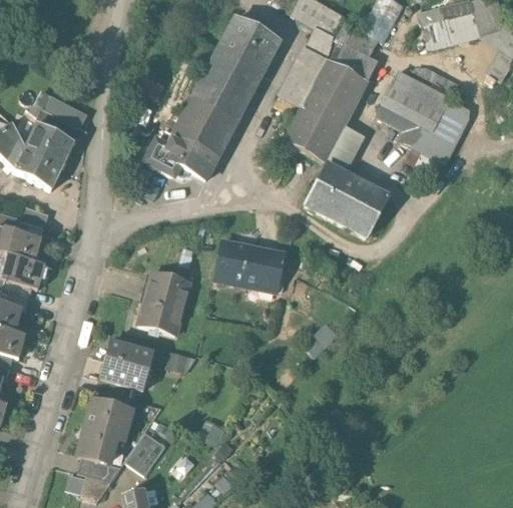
[(291,15),(299,0),(273,0),(271,5),(291,15)]
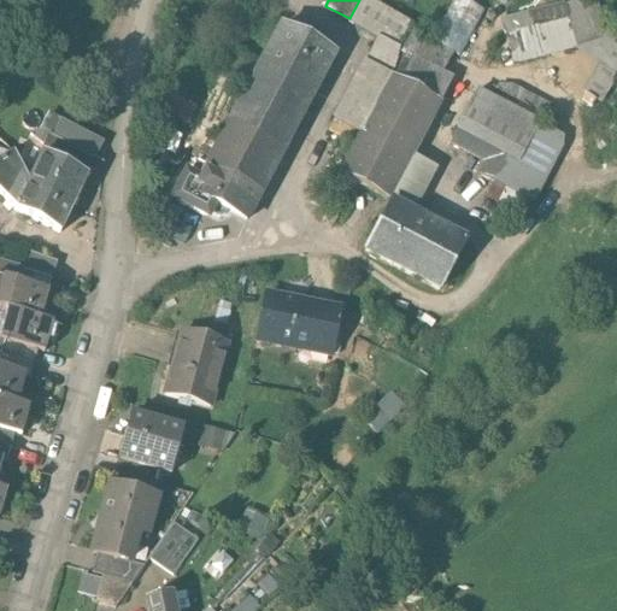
[(397,43),(411,18),(376,0),(359,0),(350,18),(378,34),(397,43)]
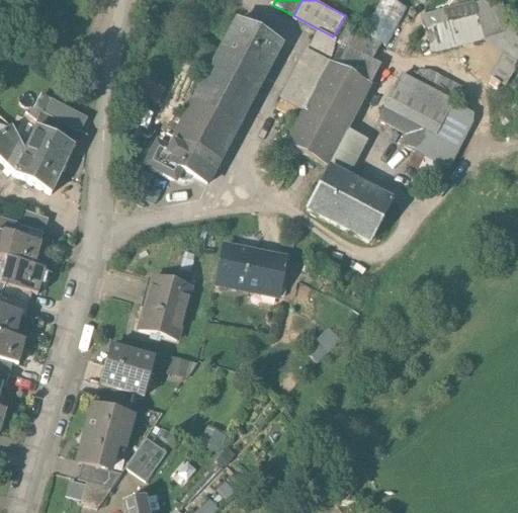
[(465,0),(422,11),(433,51),(492,35),(483,0),(465,0)]
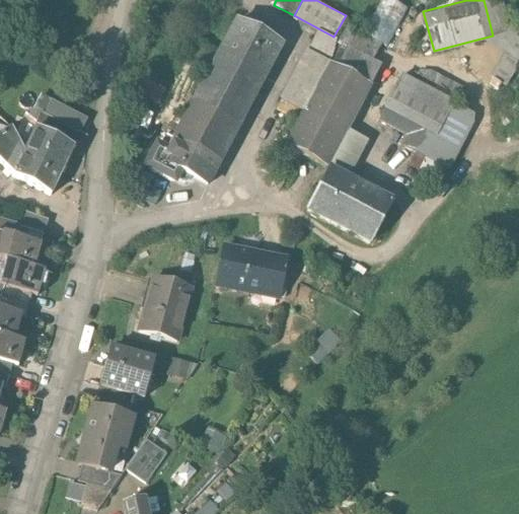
[(347,25),(340,40),(372,57),(382,44),(384,46),(394,26),(374,16),(365,33),(347,25)]
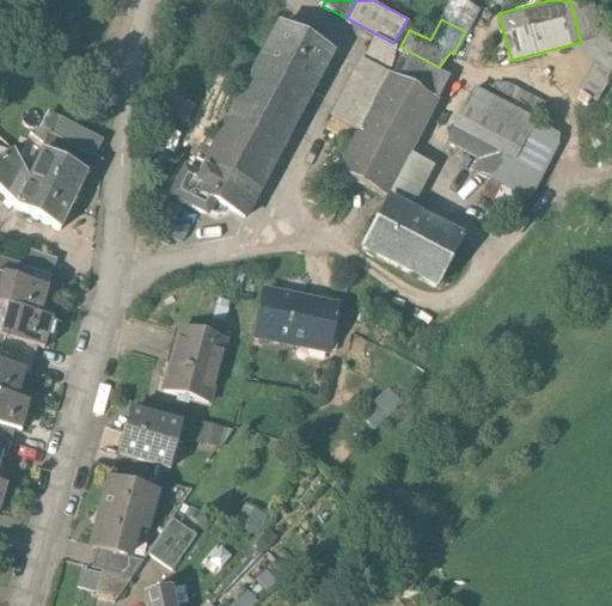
[(276,20),(246,77),(305,106),(335,50),(276,20)]
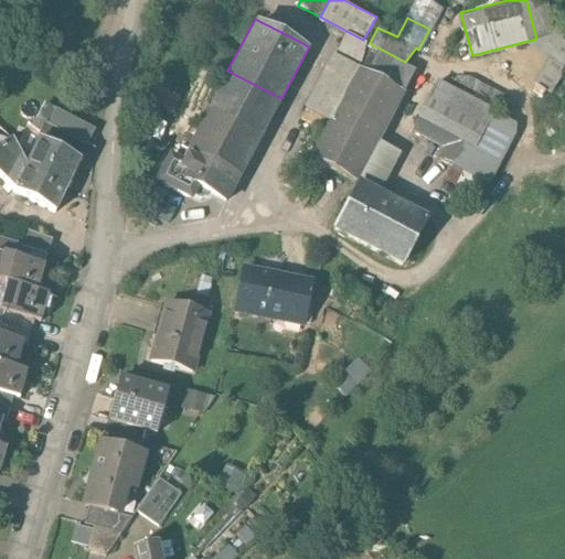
[(347,31),(333,57),(356,68),(370,43),(363,40),(347,31)]
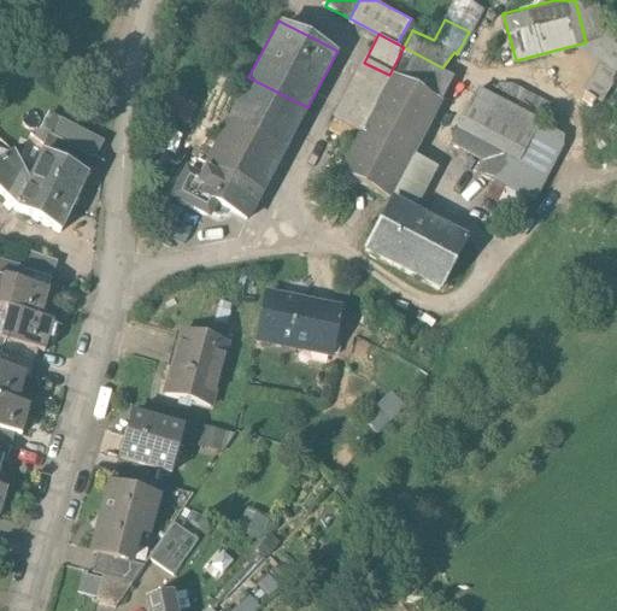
[(442,68),(404,47),(389,75),(440,101),(454,74),(442,68)]
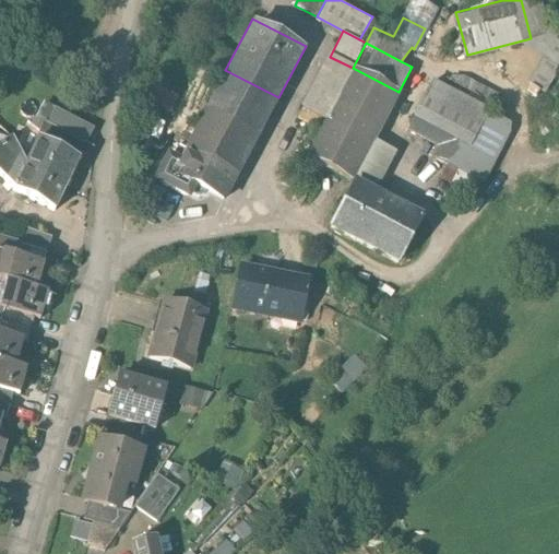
[(545,87),(558,63),(539,52),(526,77),(545,87)]
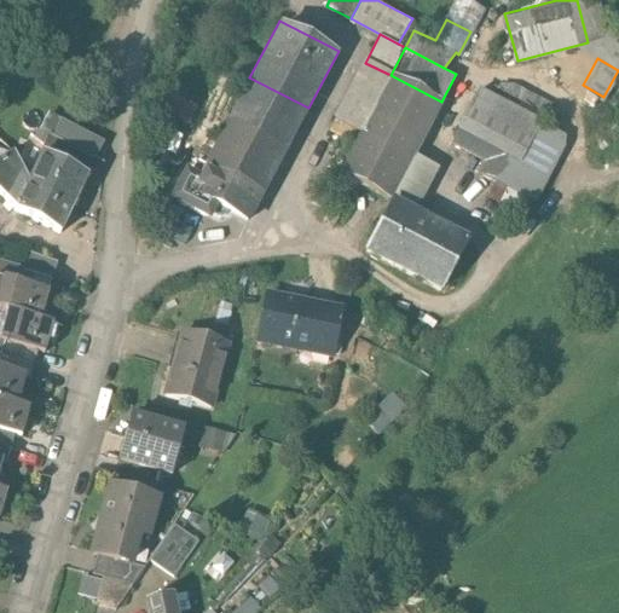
[(364,127),(391,75),(365,63),(365,62),(337,114),(364,127)]
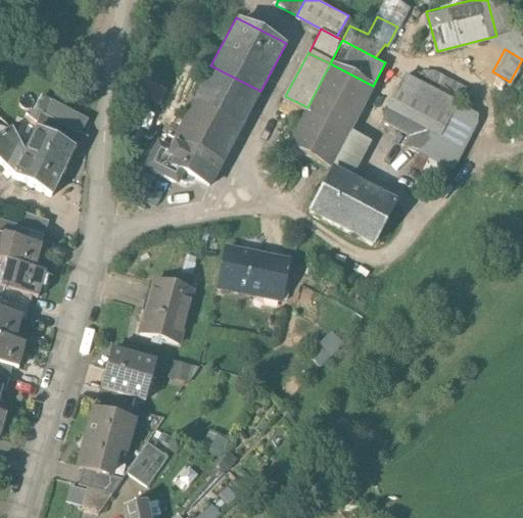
[(373,86),(330,63),(307,107),(288,144),(331,167),(373,86)]
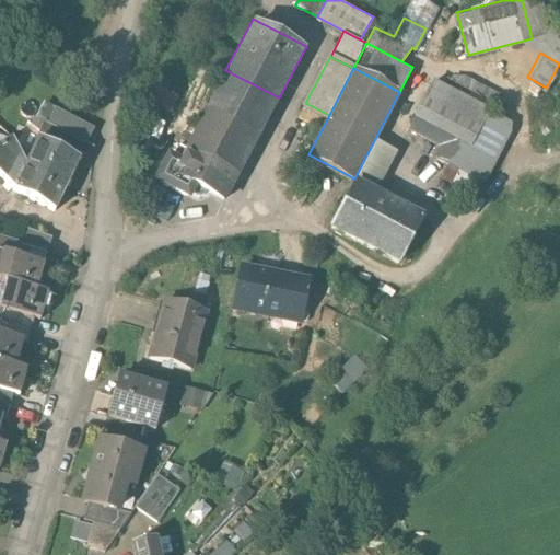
[(279,97),(225,70),(187,145),(240,172),(279,97)]
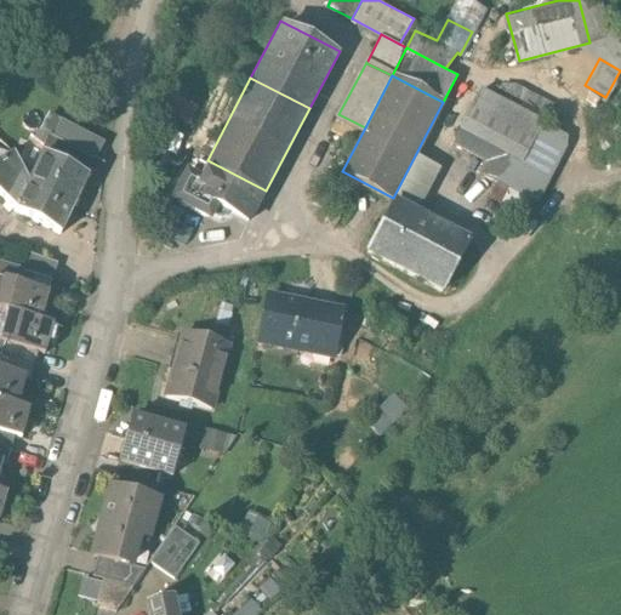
[(575,131),(489,87),(454,155),(541,199),(575,131)]
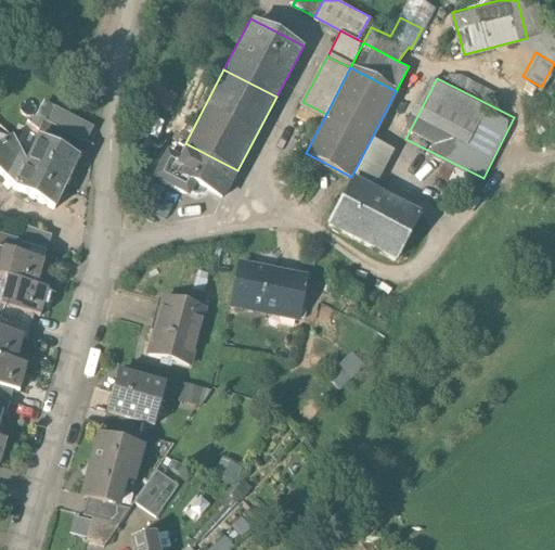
[(44,101),(37,115),(84,140),(91,125),(44,101)]
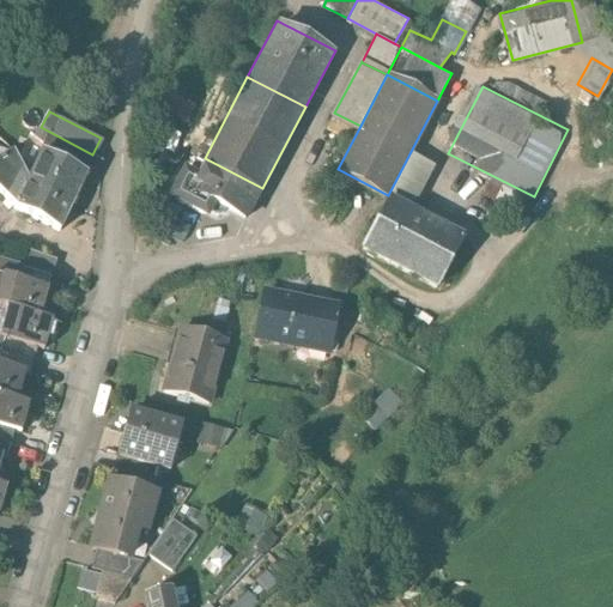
[(34,143),(42,147),(86,169),(101,158),(92,155),(41,127),(34,143)]
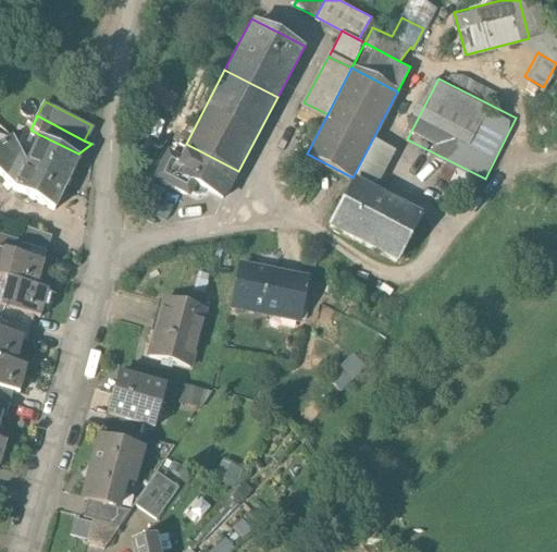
[(54,204),(78,154),(38,134),(25,162),(9,134),(0,139),(0,169),(15,185),(54,204)]
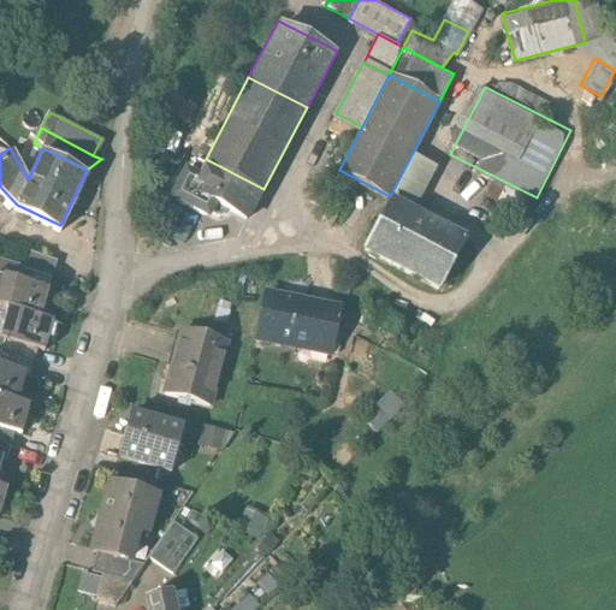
[(248,219),(264,189),(206,159),(200,171),(190,166),(175,197),(211,217),(218,203),(248,219)]
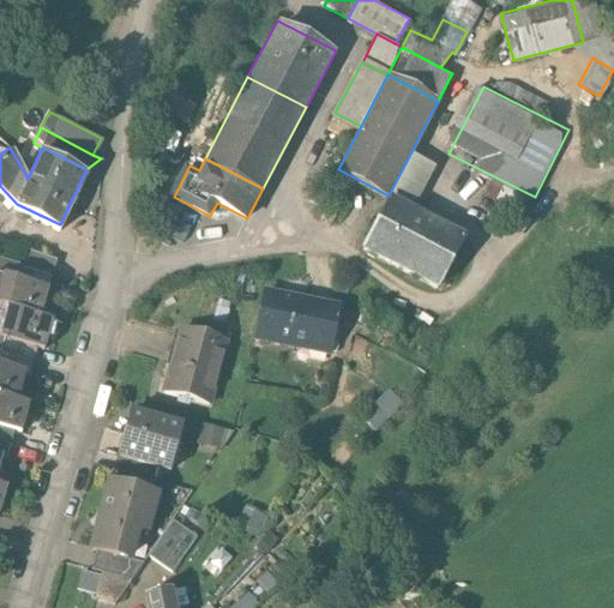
[(461,233),(390,197),(366,246),(437,281),(461,233)]
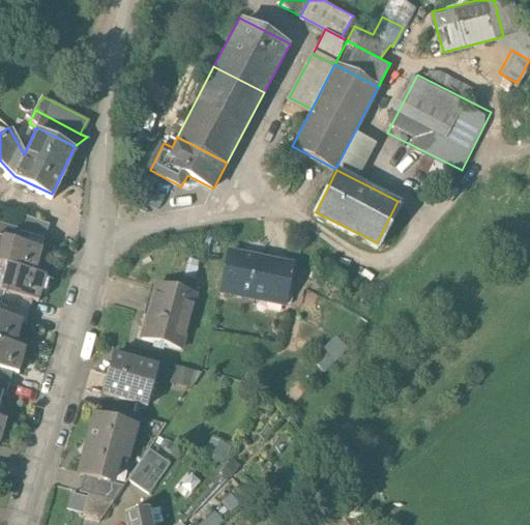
[(24,212),(18,226),(22,227),(43,233),(49,222),(24,212)]
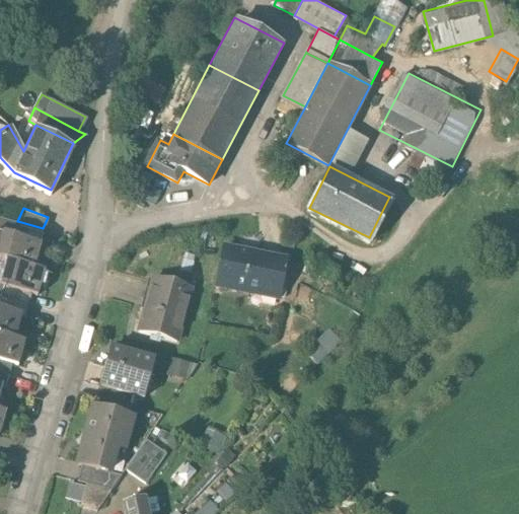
[(18,233),(21,222),(17,221),(0,216),(0,228),(5,229),(18,233)]
